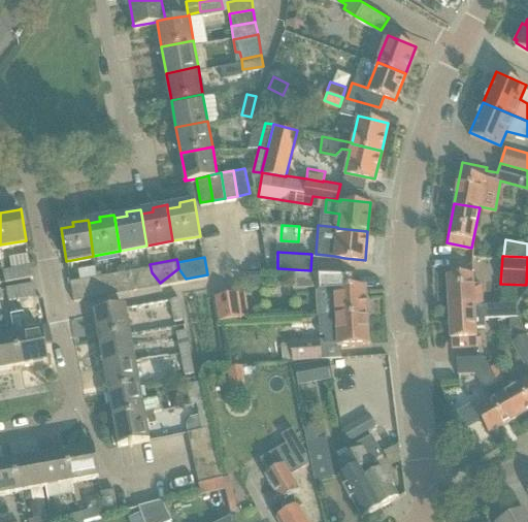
[(4,280),(12,278),(32,274),(32,273),(30,263),(29,263),(10,266),(2,268),(4,280)]
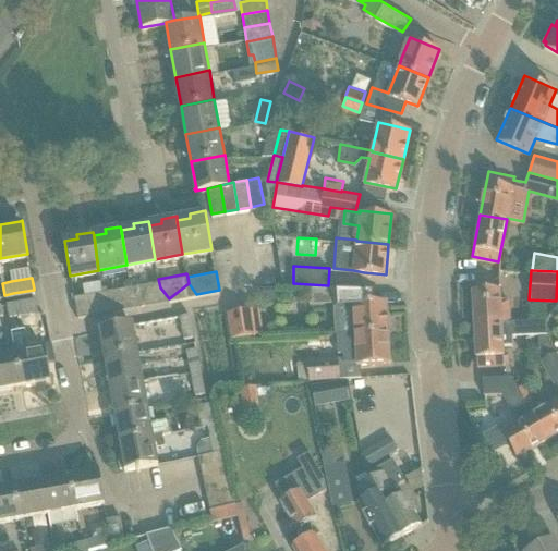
[(473,279),(475,321),(501,319),(510,319),(509,295),(499,296),(498,278),(495,278),(473,279)]
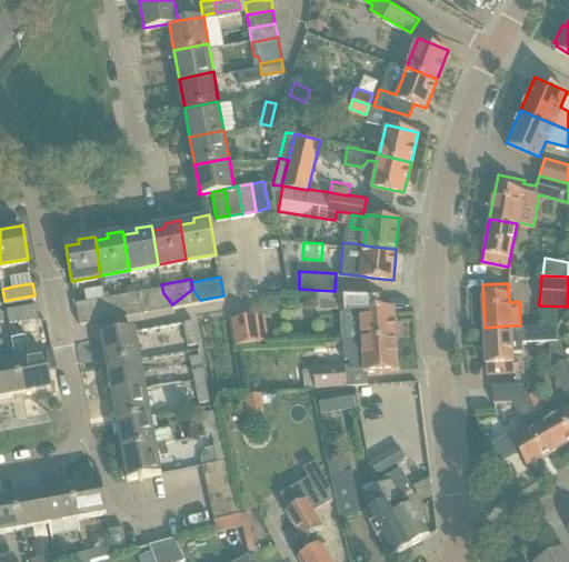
[(145,310),(163,293),(161,284),(132,290),(135,299),(145,310)]
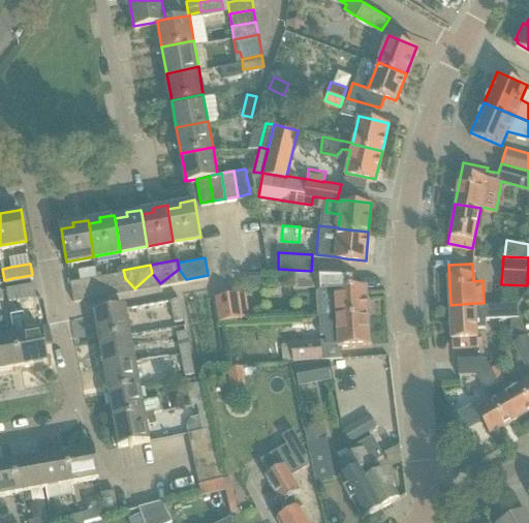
[(107,293),(125,278),(123,270),(97,275),(98,282),(107,293)]
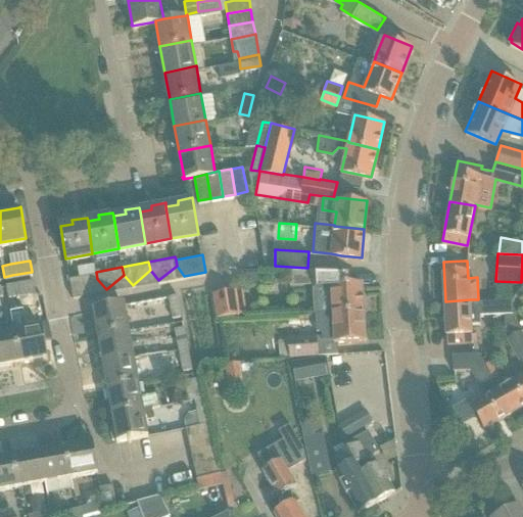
[(259,269),(239,271),(240,282),(260,281),(259,269)]
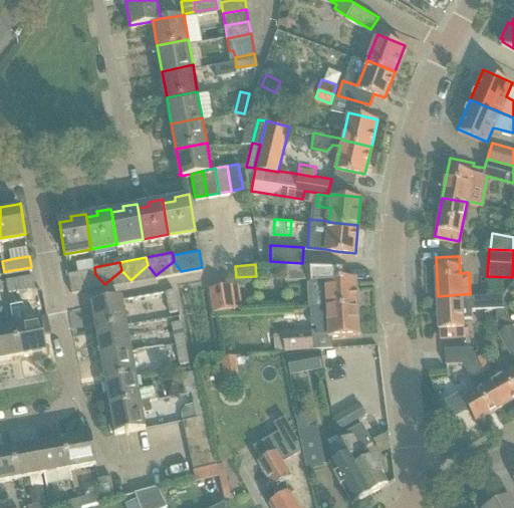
[(314,306),(357,304),(355,276),(343,276),(342,264),(307,264),(310,306),(314,306)]
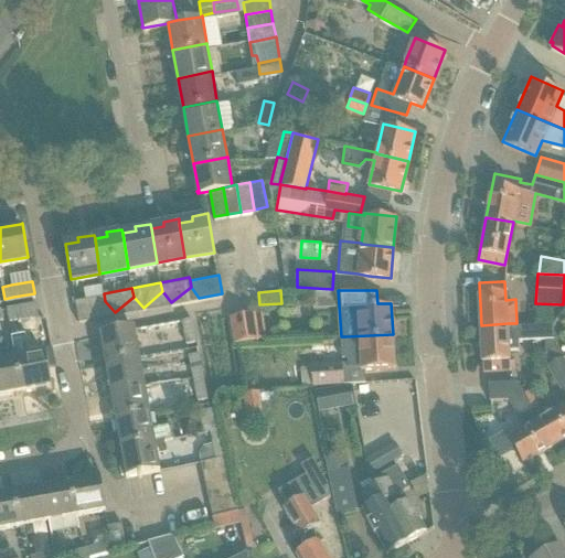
[(86,318),(105,301),(104,293),(75,298),(78,319),(86,318)]
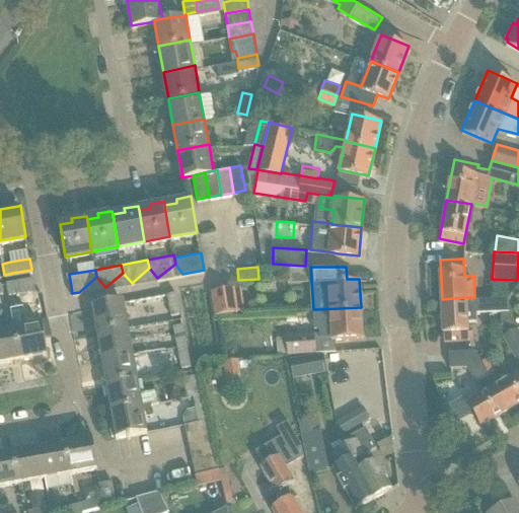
[(7,292),(14,291),(34,287),(32,276),(12,279),(5,281),(7,292)]
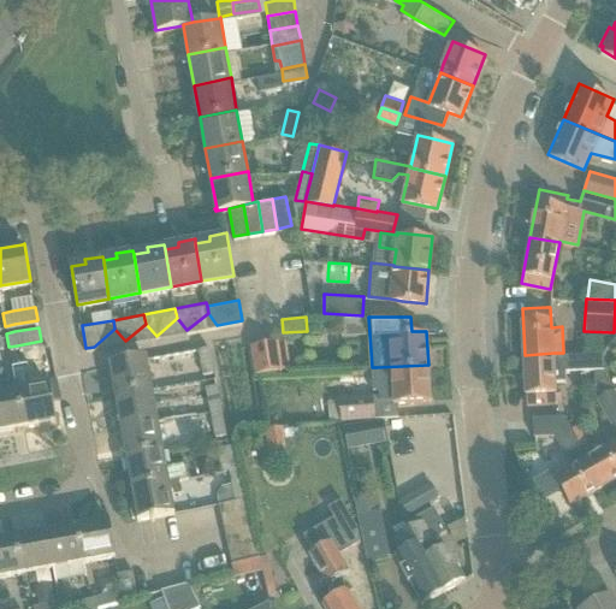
[(290,365),(286,337),(250,343),(255,371),(290,365)]
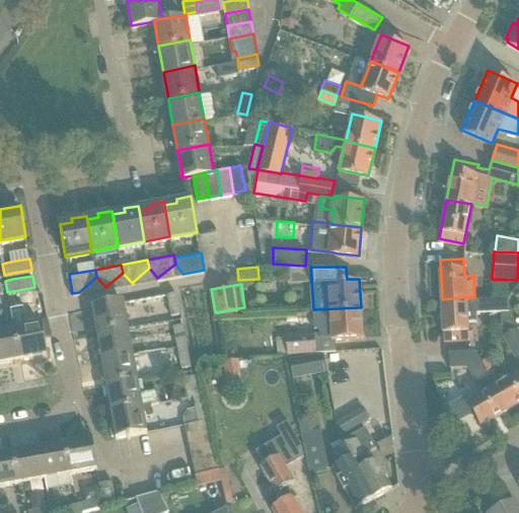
[(171,313),(180,311),(176,290),(167,292),(171,313)]
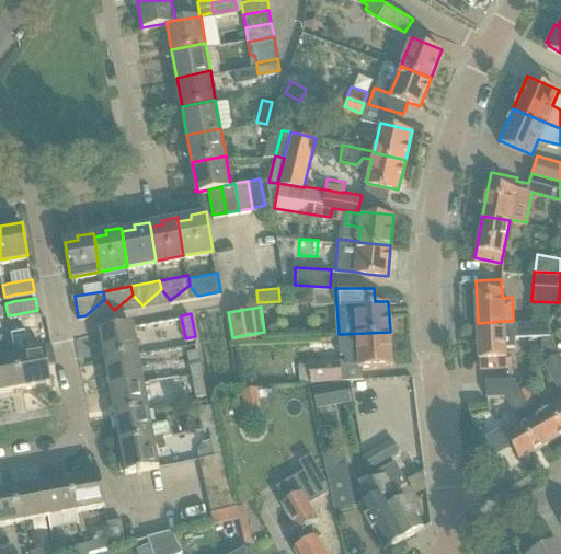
[(506,365),(505,344),(514,343),(514,334),(549,333),(549,319),(513,321),(504,321),(478,323),(480,366),(502,365),(506,365)]
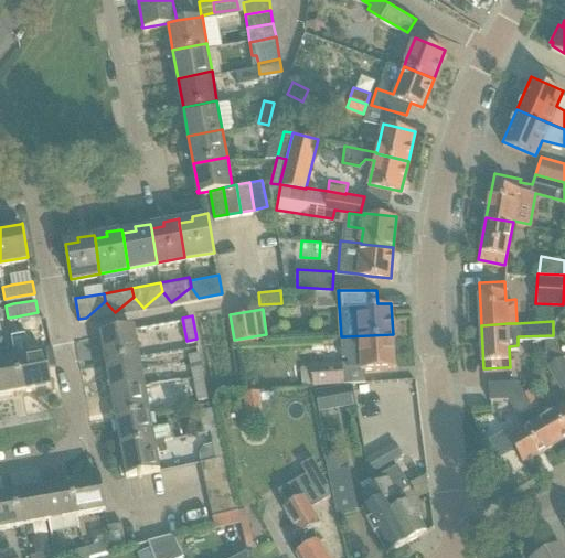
[(106,361),(139,354),(134,325),(99,331),(100,333),(100,332),(106,361)]
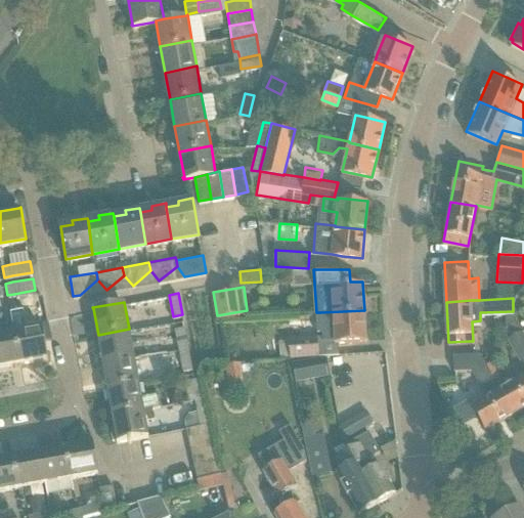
[(14,330),(19,360),(46,355),(46,357),(47,356),(43,337),(41,325),(27,328),(23,307),(10,309),(14,330)]
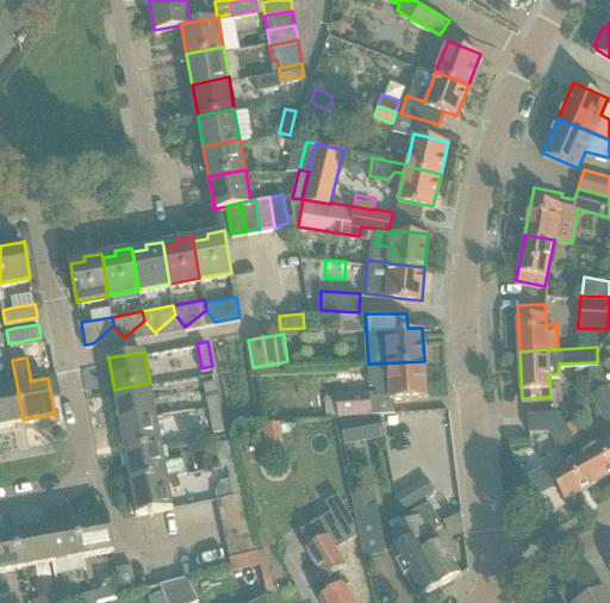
[(391,397),(402,396),(425,395),(424,361),(373,364),(374,395),(390,393),(391,397)]
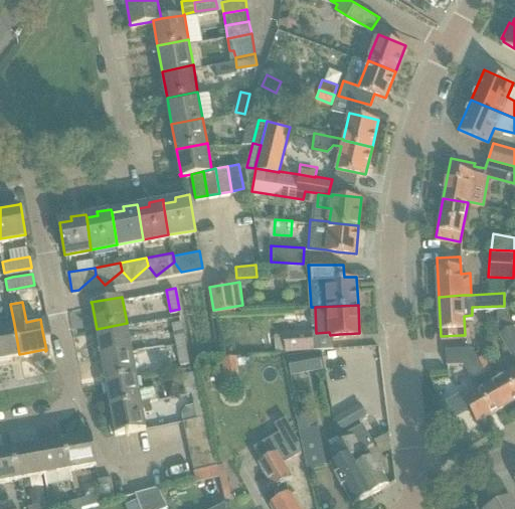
[(514,325),(507,313),(493,321),(514,359),(514,358),(514,325)]
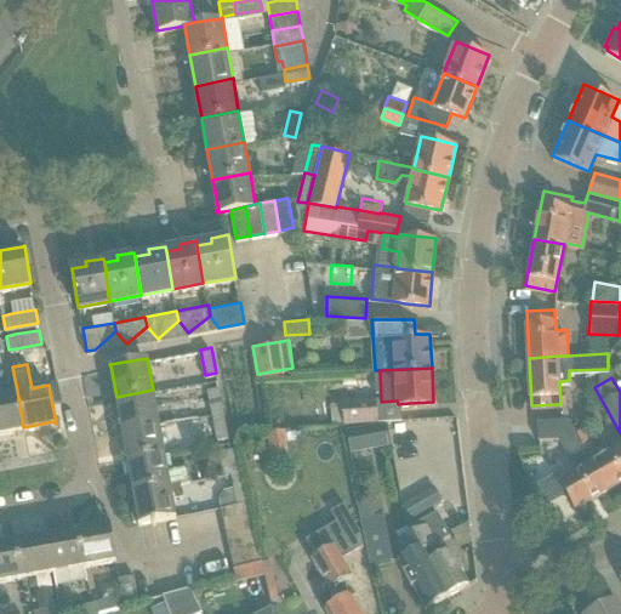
[(211,411),(221,409),(216,385),(206,386),(211,411)]
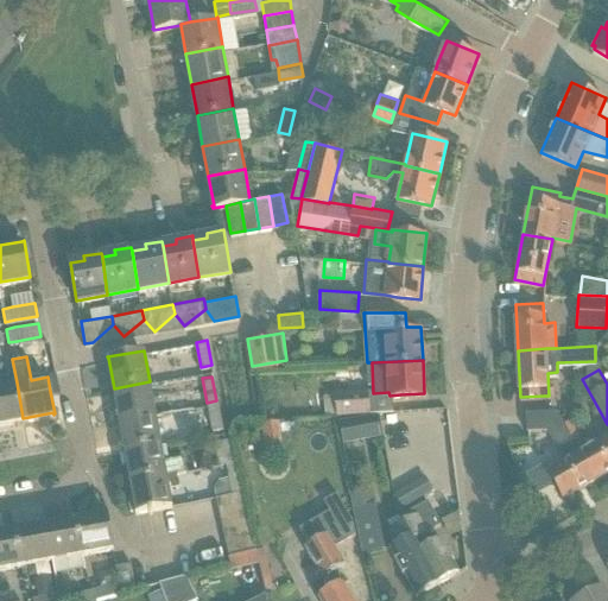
[(120,418),(156,412),(150,381),(114,388),(120,418)]
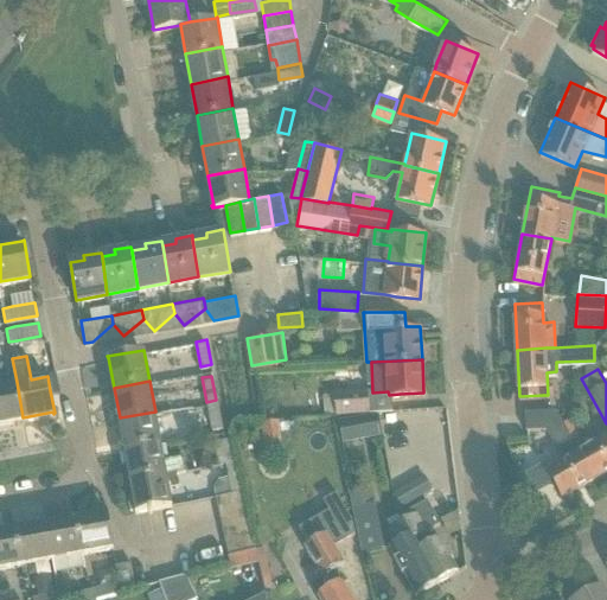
[(0,421),(23,417),(17,382),(0,384),(0,421)]
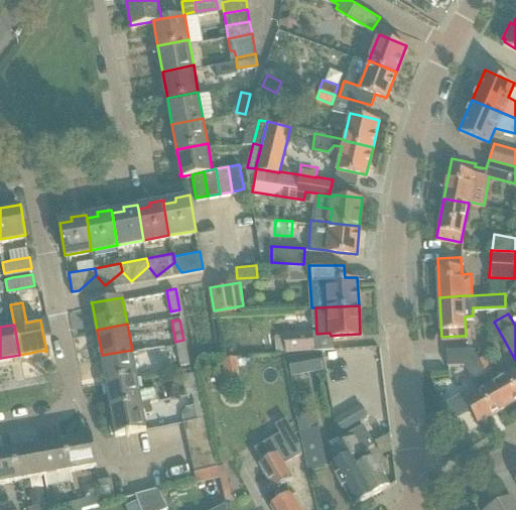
[(285,351),(312,349),(311,330),(284,332),(285,348),(285,351)]
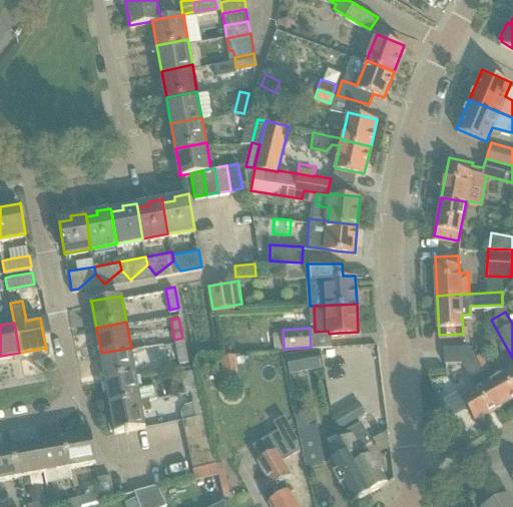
[(274,347),(284,346),(283,330),(273,331),(274,347)]
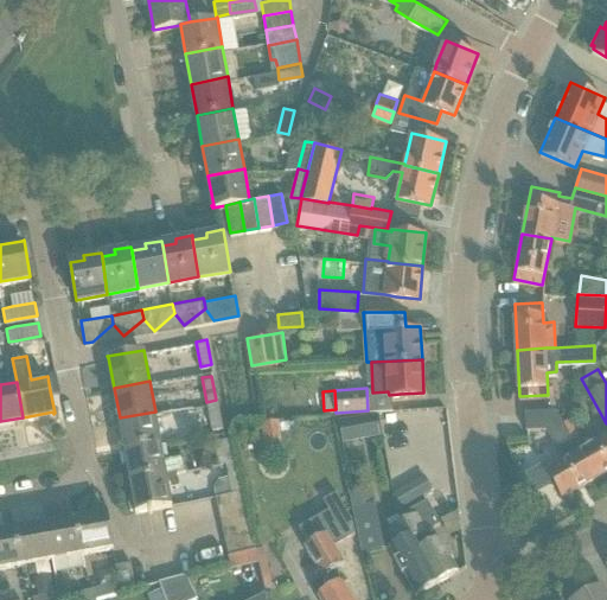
[(216,400),(206,402),(211,426),(222,425),(216,400)]
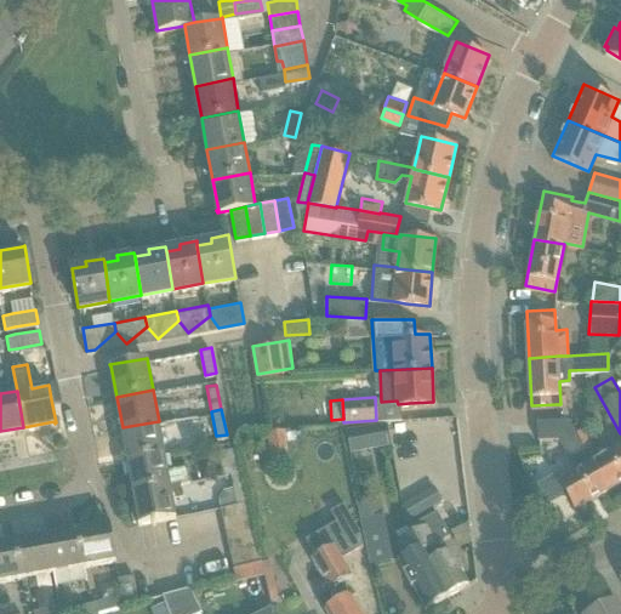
[(588,453),(587,450),(568,416),(536,419),(537,438),(558,437),(576,468),(558,479),(574,506),(609,487),(593,459),(592,459),(588,453)]
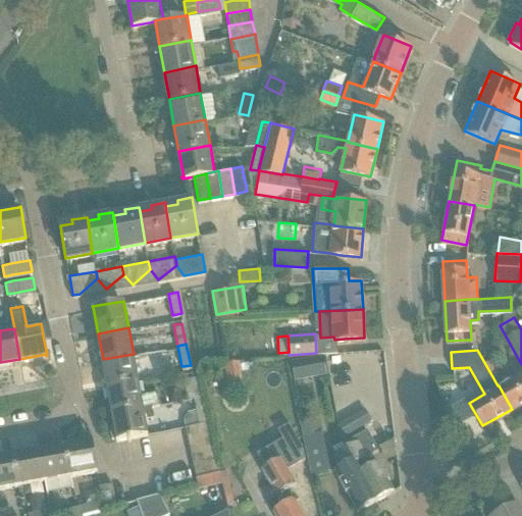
[(107,383),(138,378),(134,354),(103,359),(107,383)]
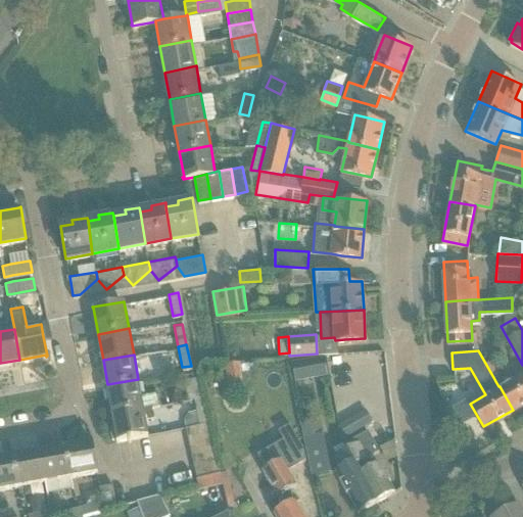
[(241,379),(239,359),(225,360),(227,381),(241,379)]
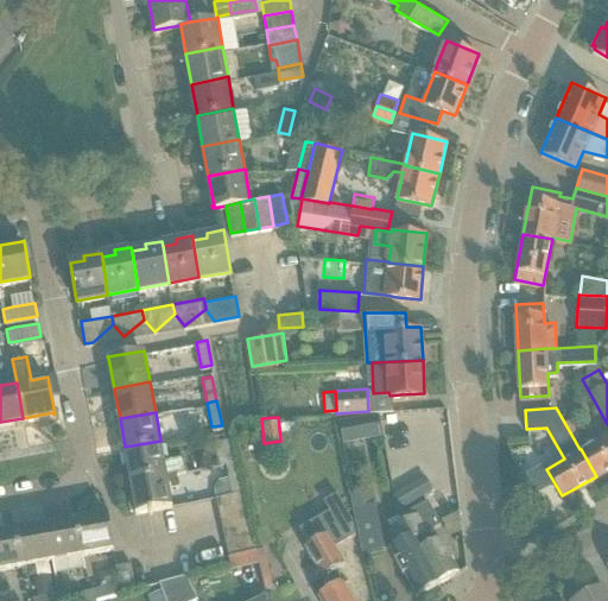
[(607,432),(605,436),(599,426),(575,441),(576,443),(580,449),(581,449),(596,476),(607,468),(607,432)]
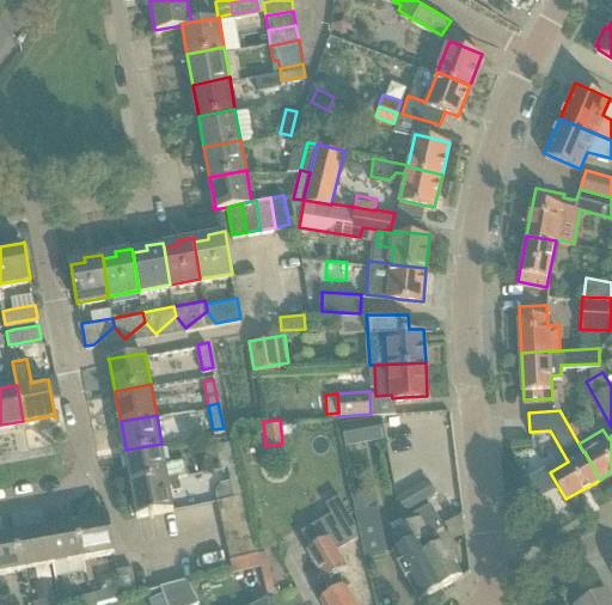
[(226,464),(237,462),(232,437),(214,440),(219,465),(226,464)]
